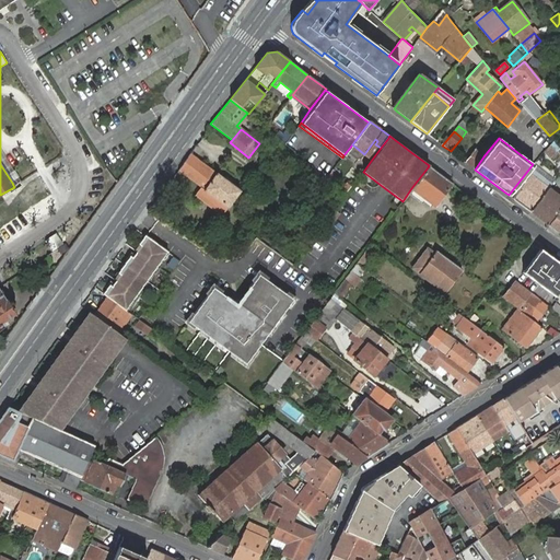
[(557,148),(550,142),(543,152),(550,158),(557,148)]
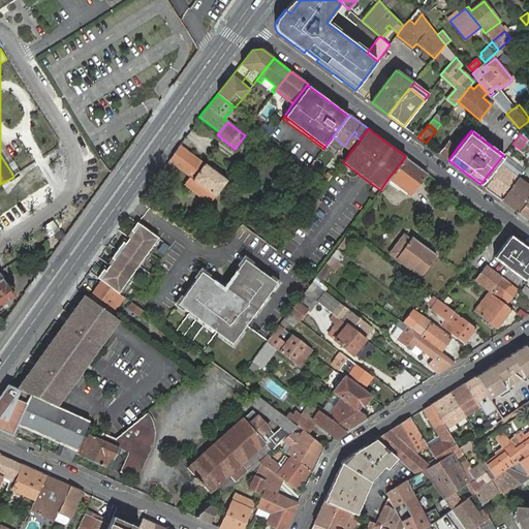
[(439,153),(448,160),(457,148),(448,141),(439,153)]
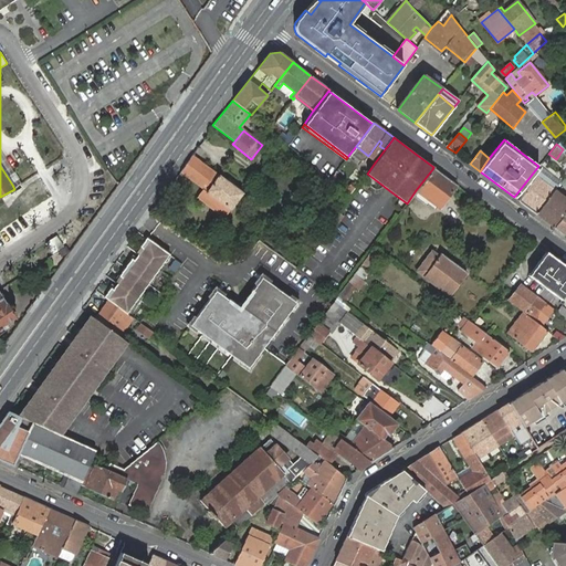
[(0,166),(12,185),(16,184),(17,186),(21,182),(16,177),(0,152),(0,166)]
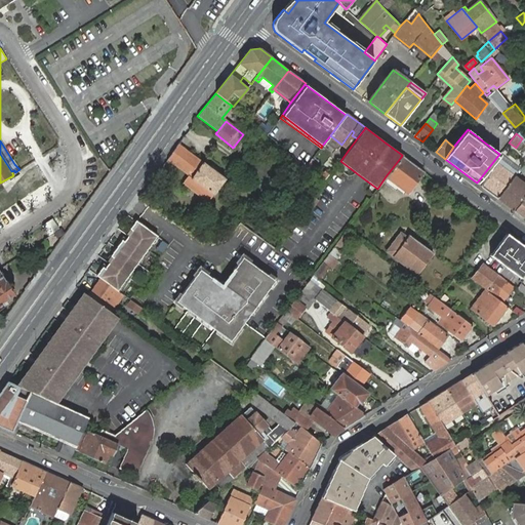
[(178,144),(167,159),(189,175),(195,180),(190,188),(208,201),(225,179),(206,165),(178,144)]
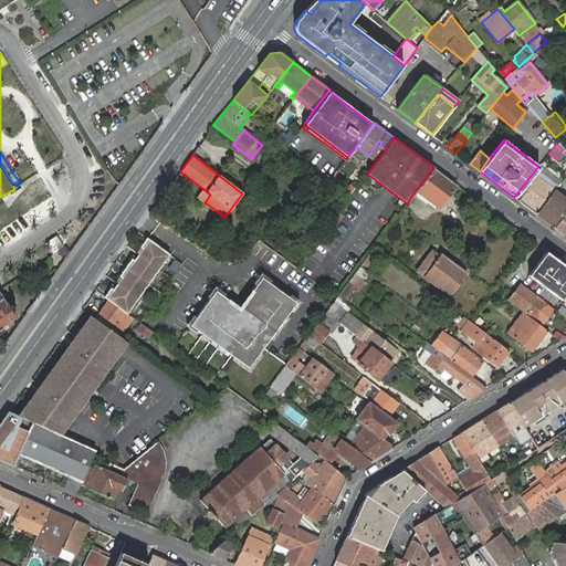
[(457,185),(433,167),(432,169),(416,190),(439,208),(457,185)]
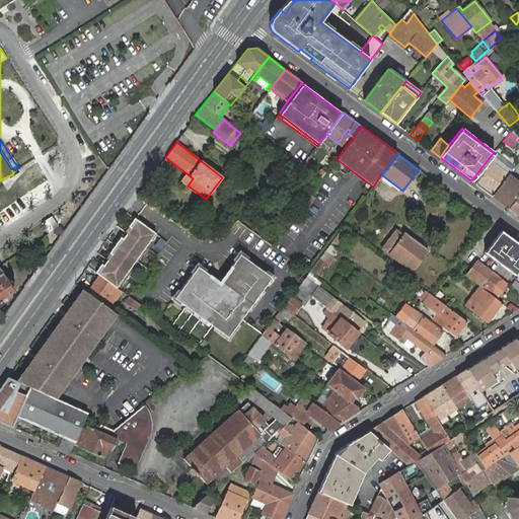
[(497,156),(492,161),(509,173),(513,168),(497,156)]
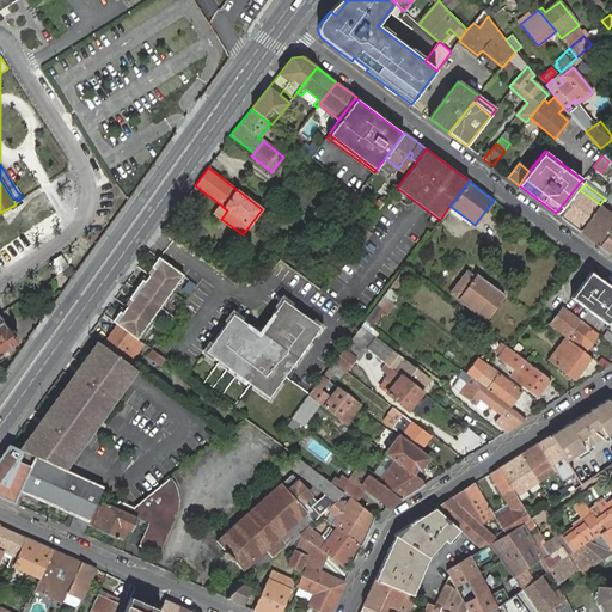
[(561,216),(580,231),(600,204),(580,190),(561,216)]
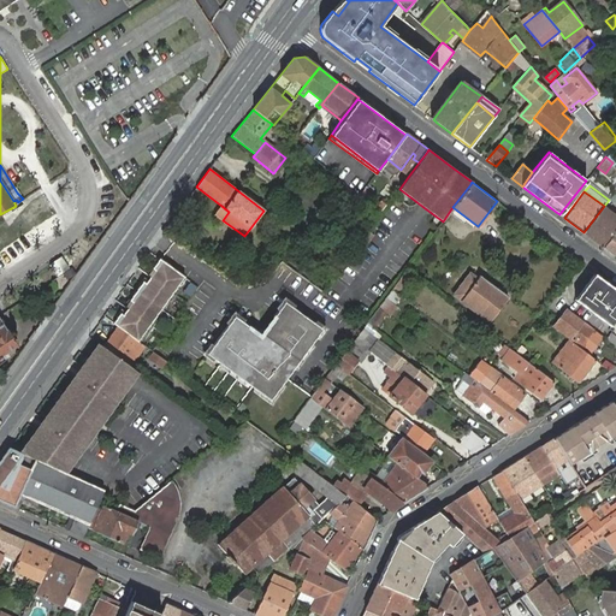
[(221,206),(215,214),(223,220),(229,212),(221,206)]
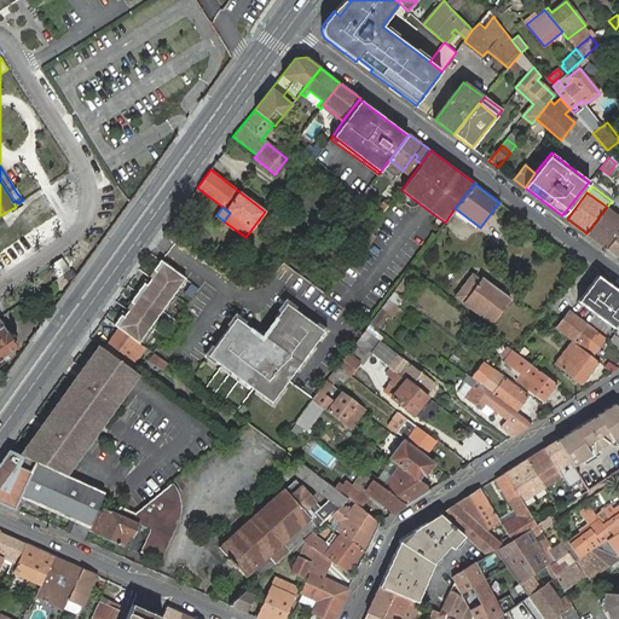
[(586,233),(606,248),(618,231),(618,215),(612,210),(607,207),(586,233)]
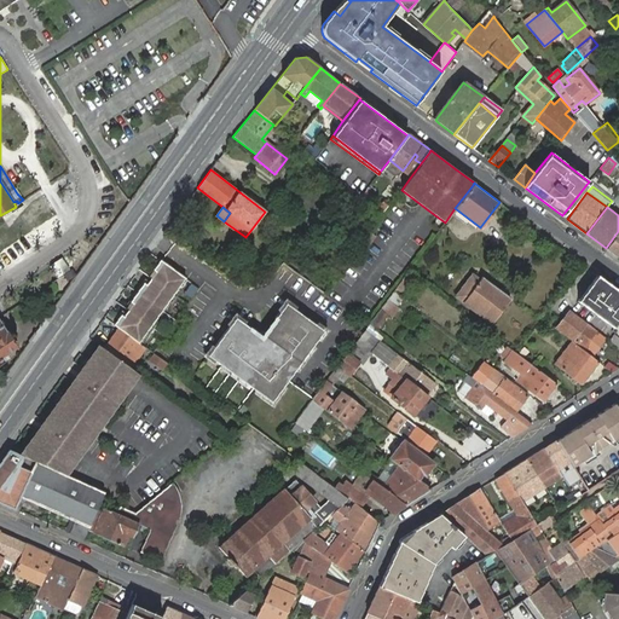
[(618,231),(606,248),(618,258),(618,231)]
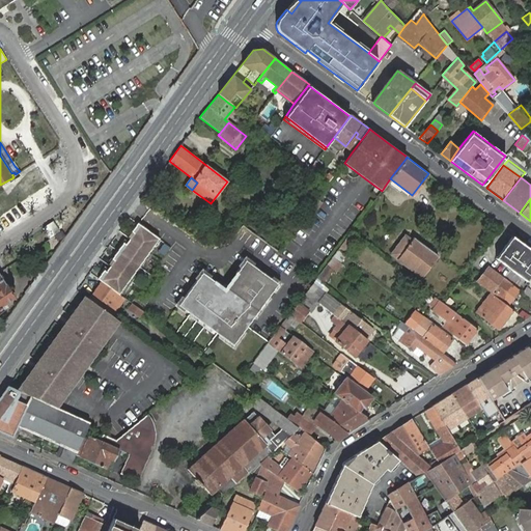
[(149,252),(159,239),(157,236),(137,223),(131,232),(133,233),(130,239),(149,252)]
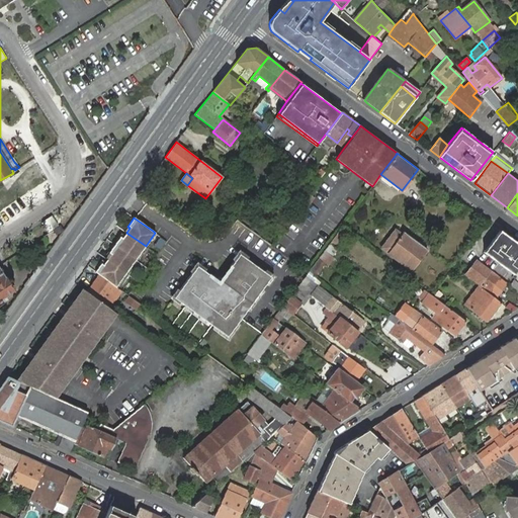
[(63,231),(61,227),(54,231),(56,236),(63,231)]
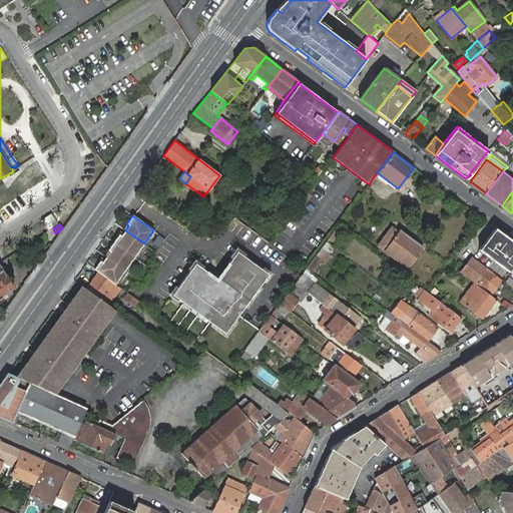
[(338,225),(326,241),(331,244),(343,228),(338,225)]
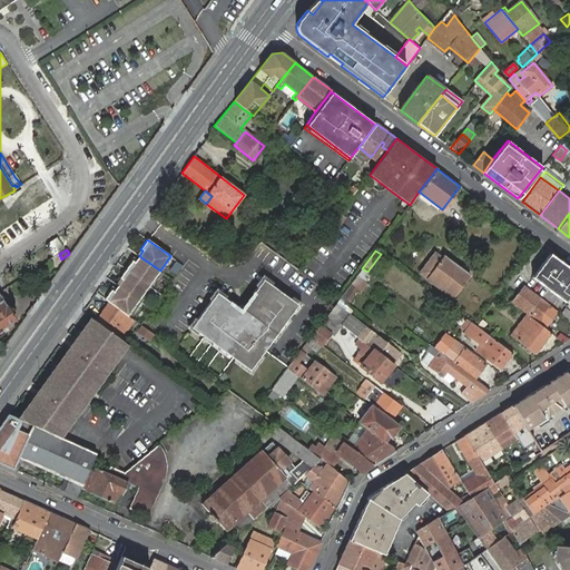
[(434,253),(420,273),(453,297),(470,275),(444,255),(442,257),(434,253)]
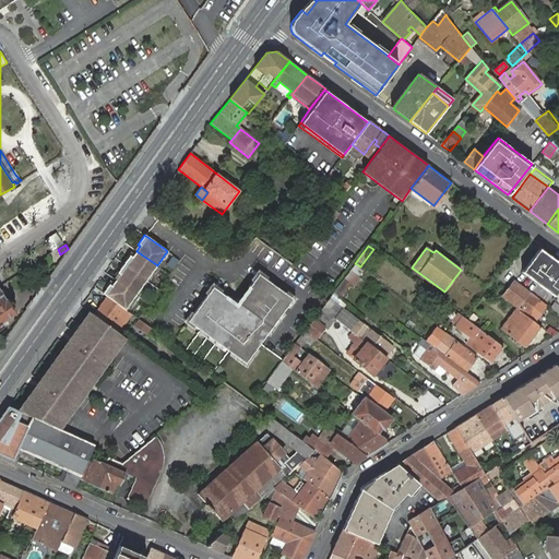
[(558,263),(539,249),(522,272),(555,296),(558,289),(558,263)]
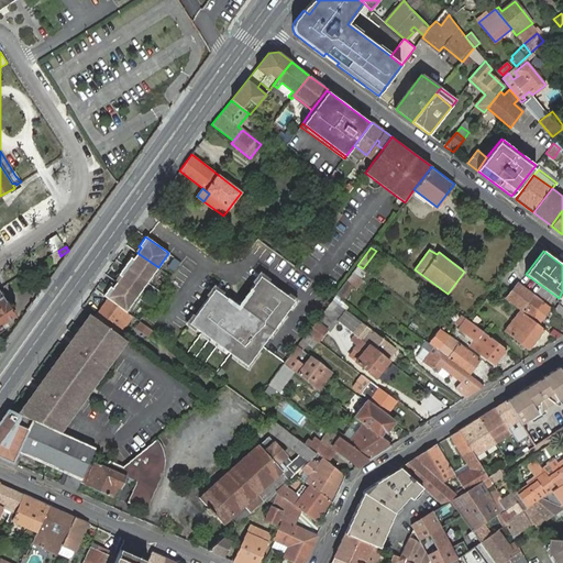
[(124,266),(147,283),(158,267),(138,253),(133,258),(131,257),(124,266)]
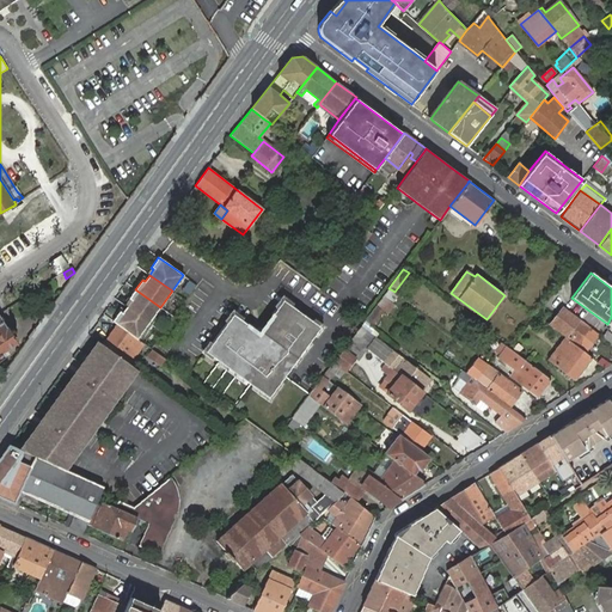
[(53,280),(59,287),(63,283),(59,276),(53,280)]
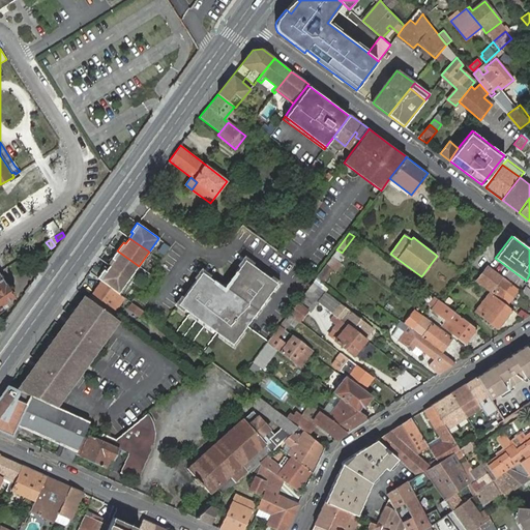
[(332,256),(326,264),(331,269),(333,270),(344,255),(342,253),(336,249),(332,256)]
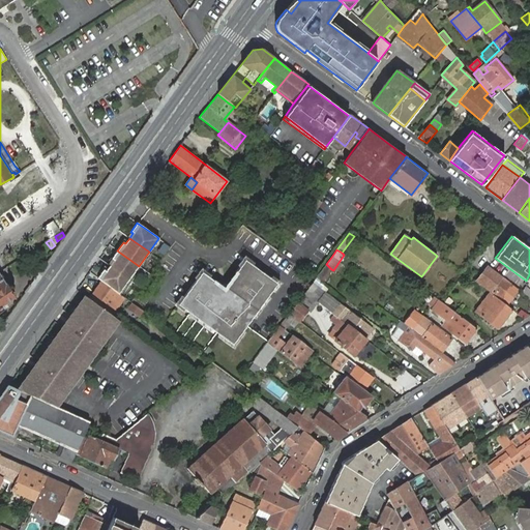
[(110,266),(129,280),(139,266),(117,251),(111,259),(113,261),(110,266)]
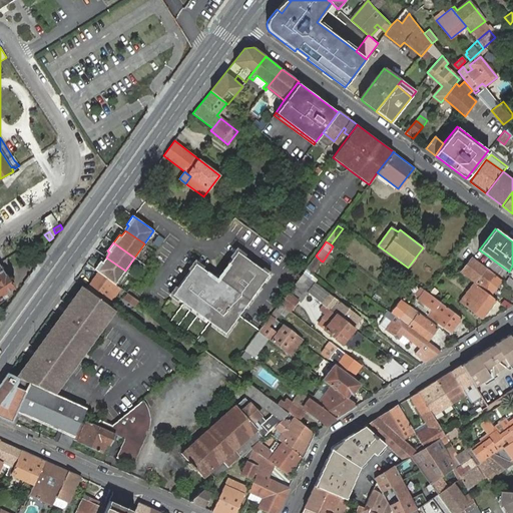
[(221,284),(217,281),(206,274),(207,272),(195,263),(172,295),(227,334),(240,314),(270,273),(237,250),(228,263),(230,264),(222,275),(225,277),(221,284)]
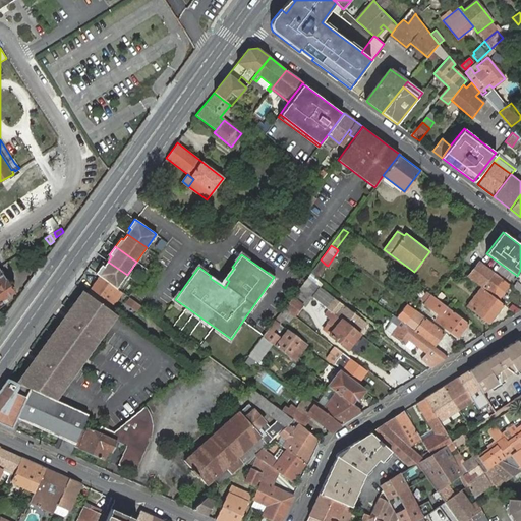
[(321,259),(309,275),(314,279),(326,265),(321,259)]
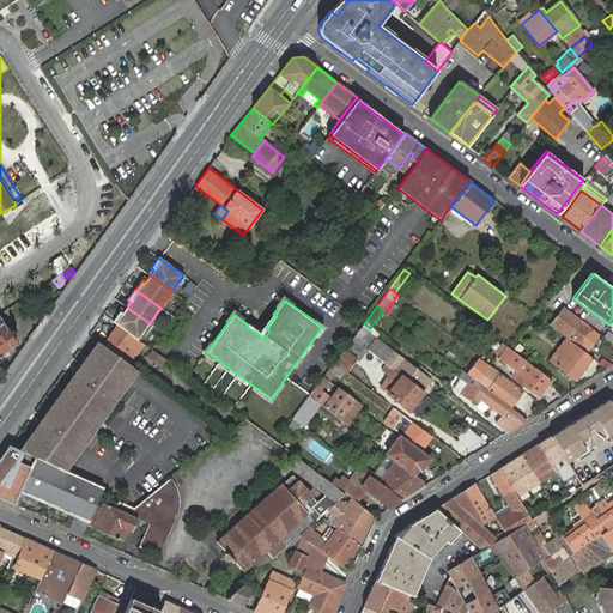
[(138,340),(150,323),(127,308),(122,313),(120,311),(113,322),(117,326),(138,340)]
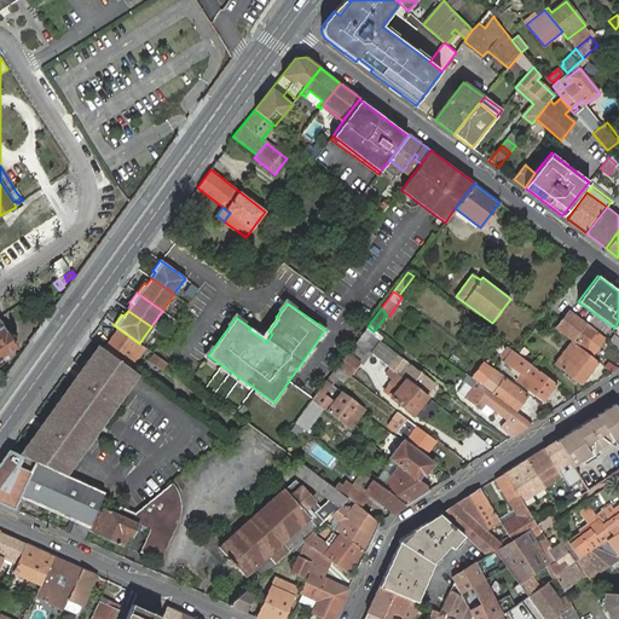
[(570,312),(556,328),(584,350),(597,333),(570,312)]
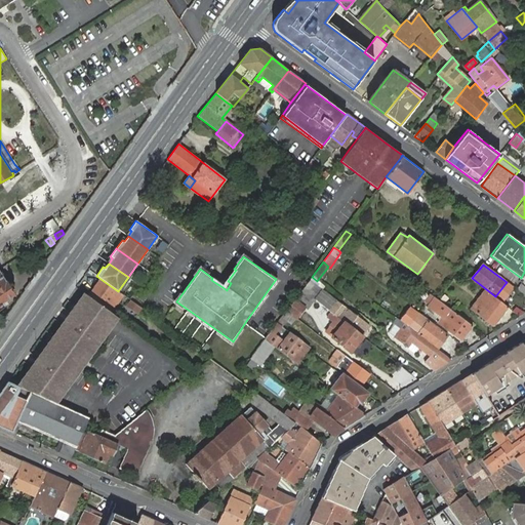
[(0,309),(3,308),(0,304),(4,300),(14,294),(5,281),(5,282),(0,274),(0,309)]
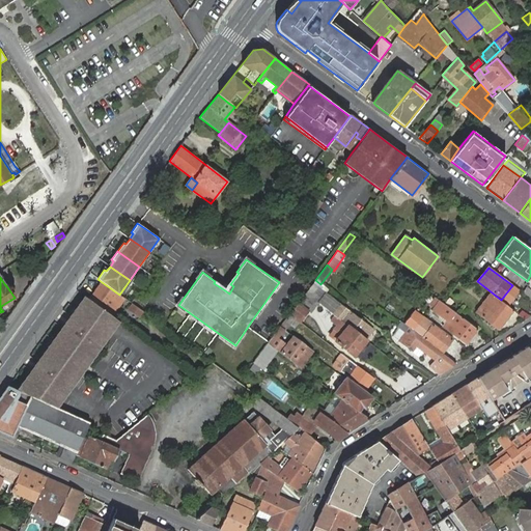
[(109,314),(122,297),(119,295),(102,282),(89,300),(109,314)]
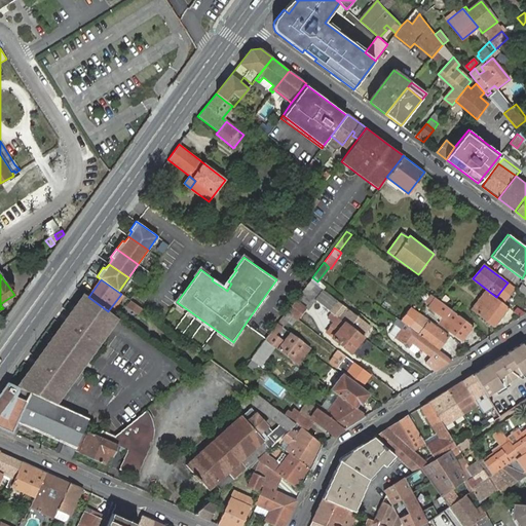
[(361,336),(369,326),(336,300),(322,290),(317,295),(311,290),(315,285),(309,280),(302,290),(314,299),(330,311),(332,312),(361,336)]
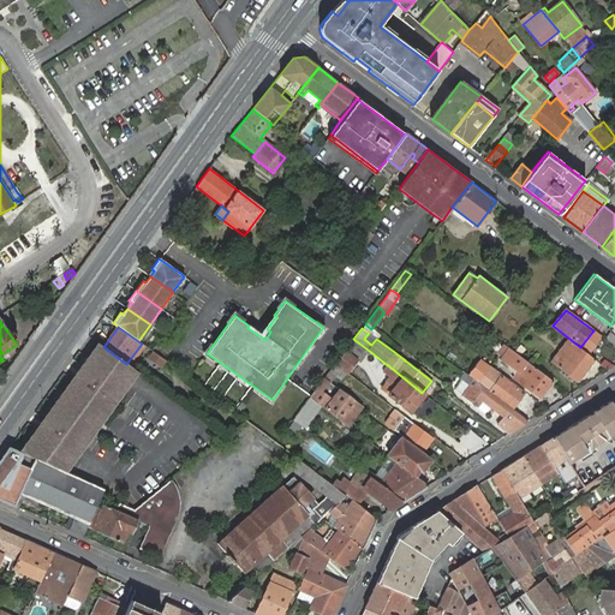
[(267,329),(261,336),(266,340),(270,332),(267,329)]
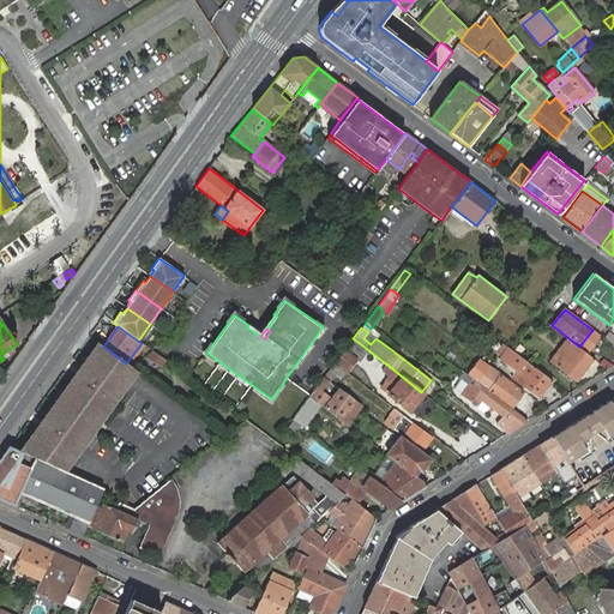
[(375,338),(368,332),(363,338),(371,344),(375,338)]
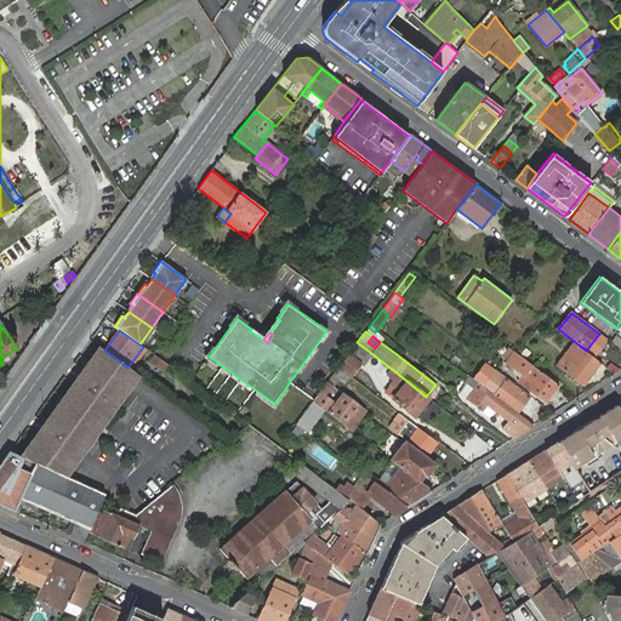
[(371,353),(357,342),(339,368),(349,376),(359,364),(363,366),(371,353)]
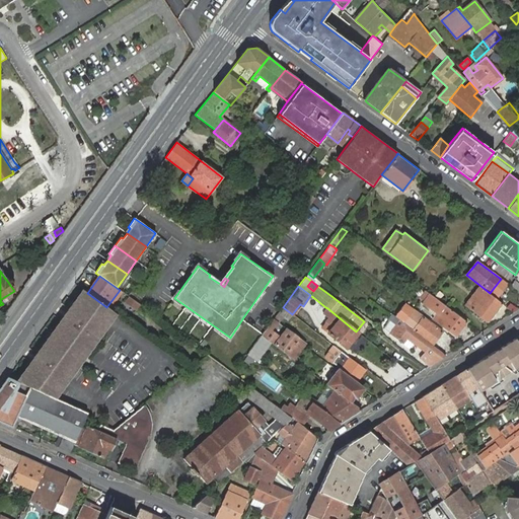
[(502,304),(479,287),(477,291),(483,295),(473,306),(468,302),(465,305),(488,322),(502,304)]
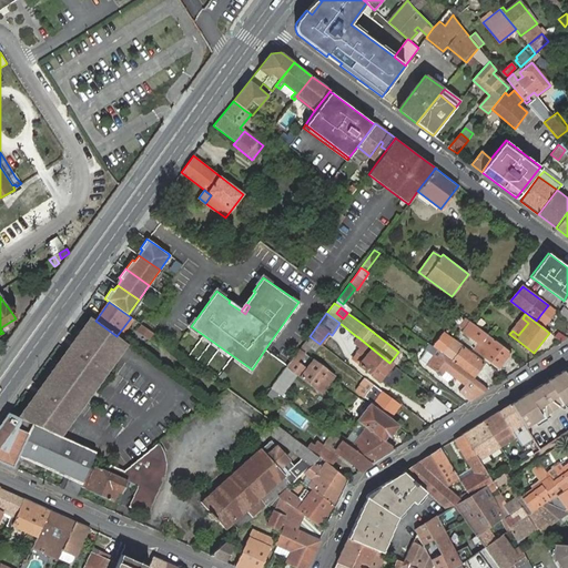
[(128,344),(117,336),(95,321),(91,317),(90,316),(85,324),(77,338),(78,340),(70,352),(43,388),(41,387),(34,396),(37,397),(21,419),(32,424),(62,437),(123,351),(128,344)]
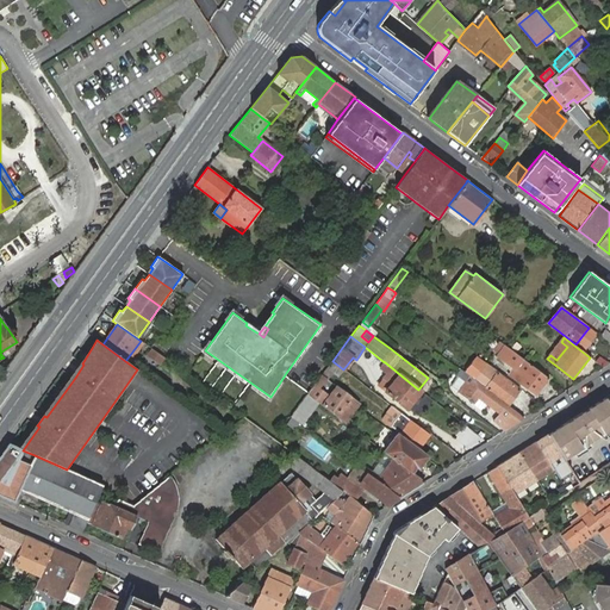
[(509,348),(500,342),(496,349),(500,353),(498,356),(512,368),(508,374),(536,396),(549,379),(509,349),(509,348)]
